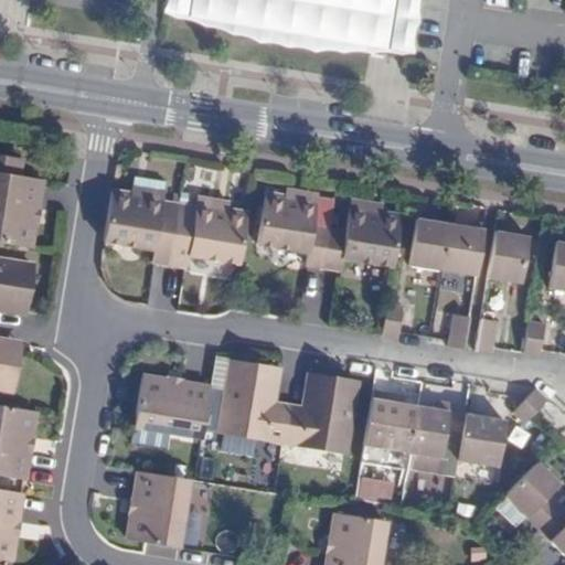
[(236,0),(259,4),(254,38),(385,60),(394,0),(236,0)]
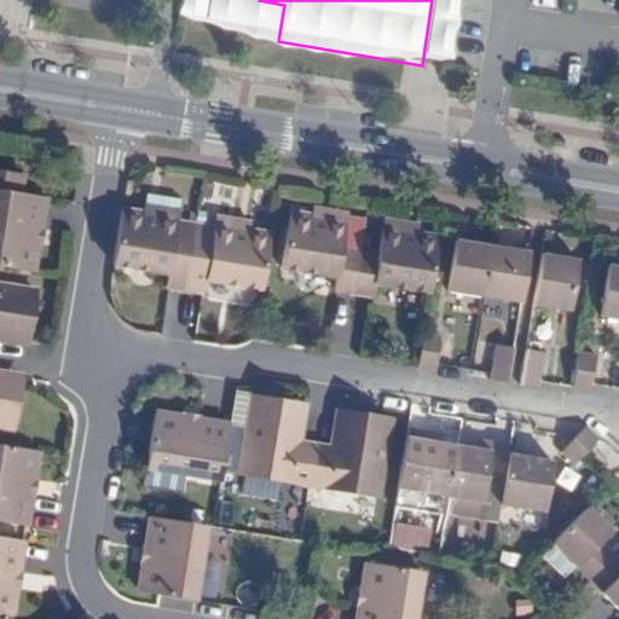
[(0,266),(33,272),(36,243),(35,243),(38,229),(39,229),(44,197),(21,194),(23,175),(0,171),(0,266)]
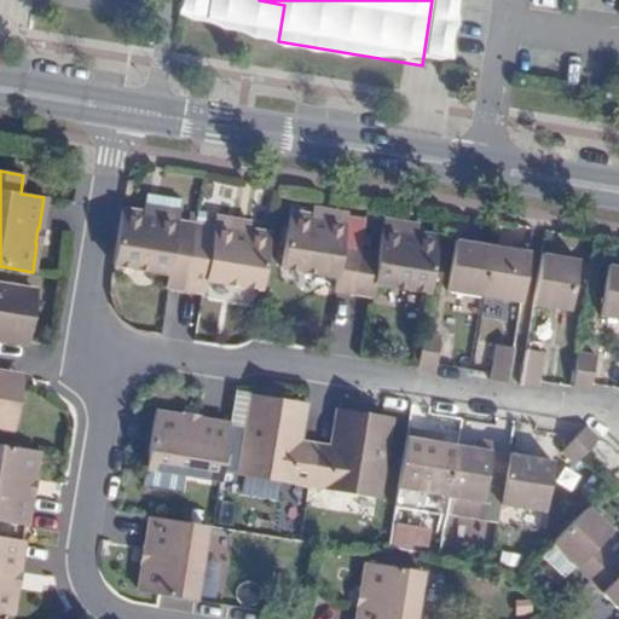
[(201,293),(210,229),(192,225),(196,203),(162,198),(158,217),(137,213),(128,266),(183,276),(181,289),(201,293)]
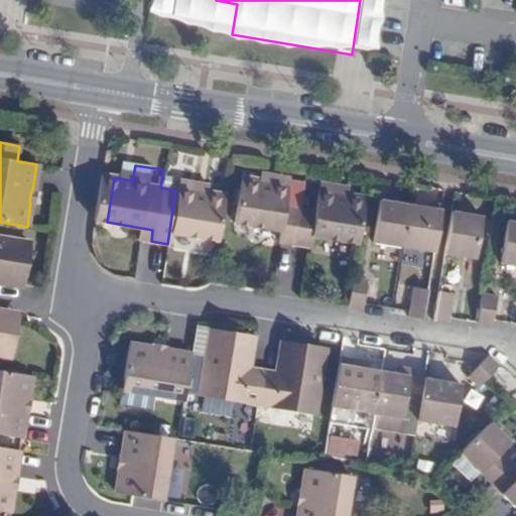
[(289,185),(242,177),(238,199),(234,222),(280,230),(278,241),(294,244),(300,211),(285,209),(289,185)]
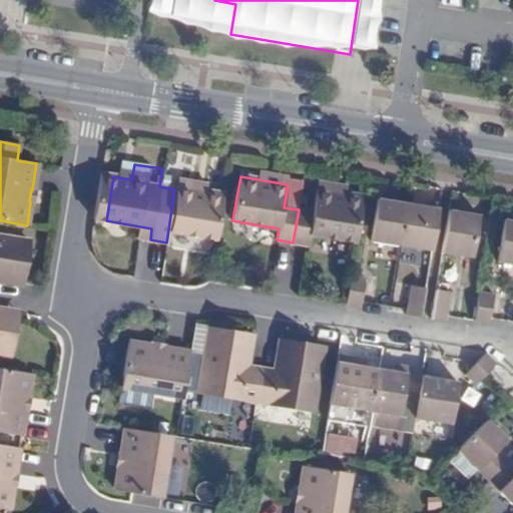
[(189,191),(174,189),(166,242),(181,244),(183,233),(229,241),(232,220),(236,197),(189,189),(189,191)]
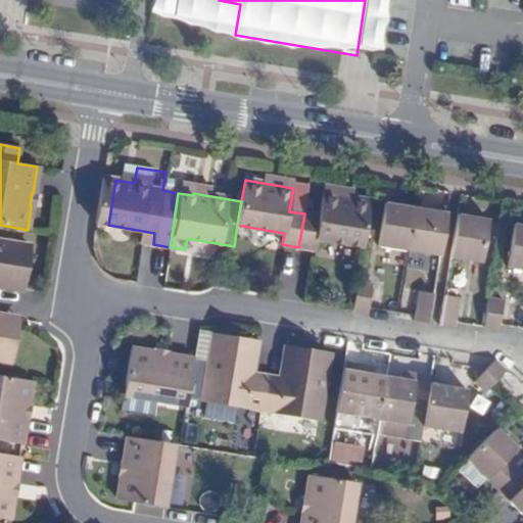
[(319,216),(304,214),(298,247),(315,249),(317,238),(364,246),(371,201),(323,193),(319,216)]
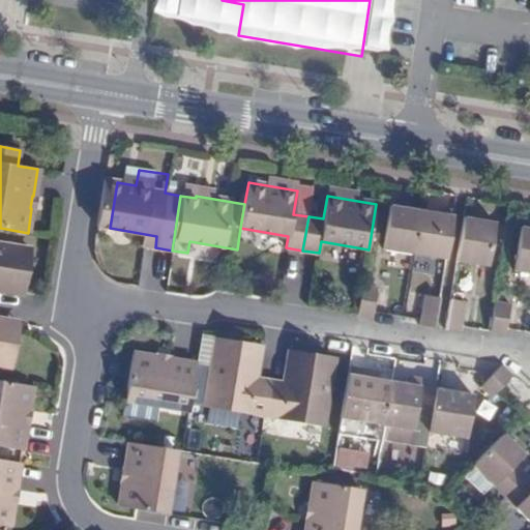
[(415,255),(421,210),(390,205),(383,249),(415,255)]
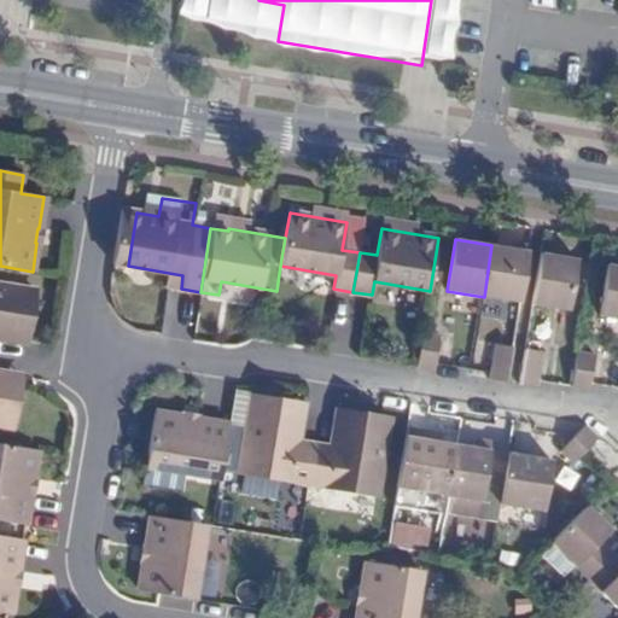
[(529,251),(491,245),(484,297),(520,302),(529,251)]
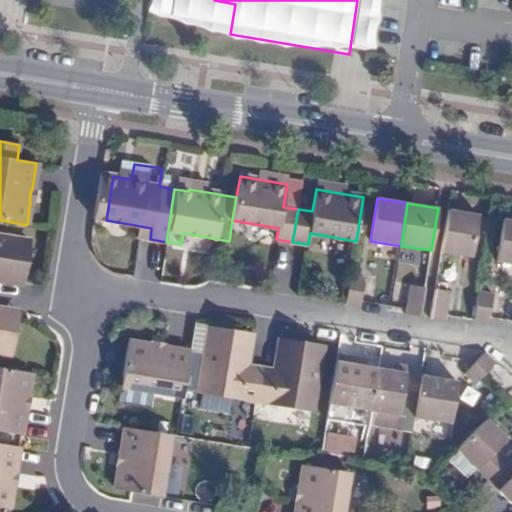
[(479,215),(448,210),(441,252),(471,257),(479,215)]
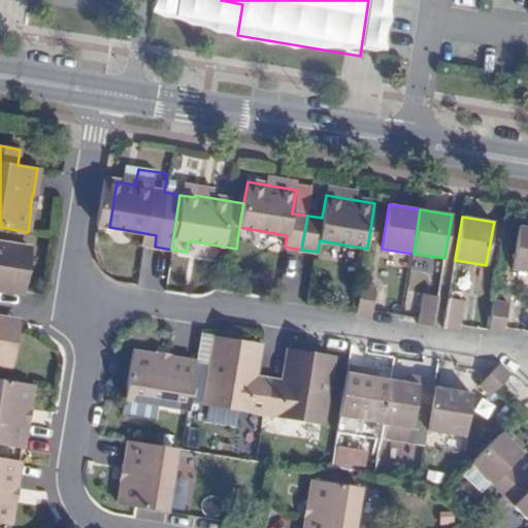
[(512,269),(527,271),(527,227),(519,226),(512,269)]
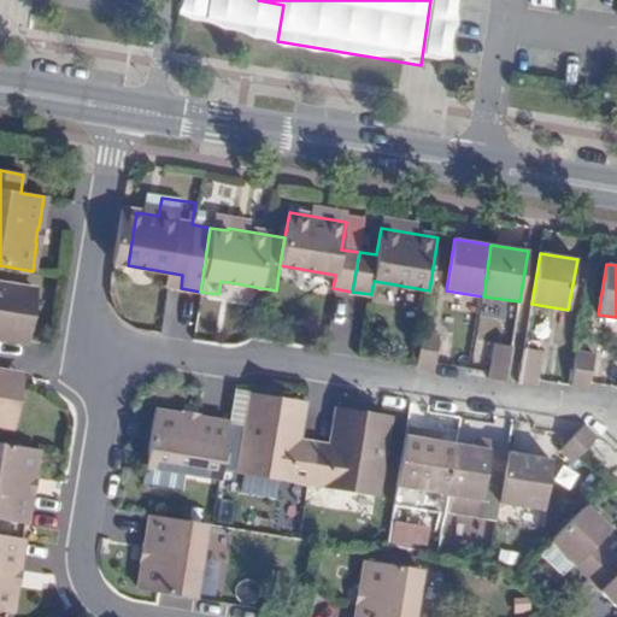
[(0,338),(1,338),(3,330),(28,334),(35,289),(0,283),(0,338)]
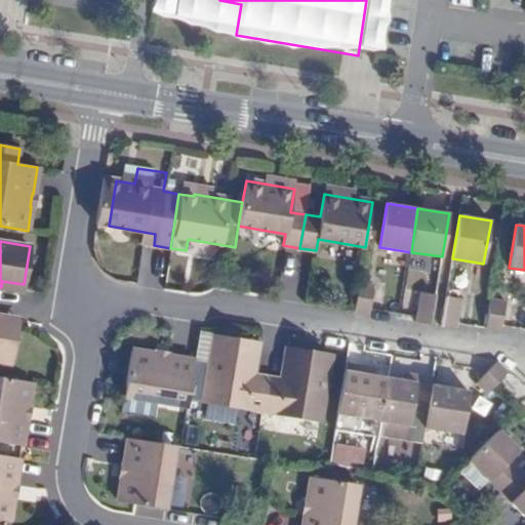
[(374,285),(359,282),(355,310),(354,312),(369,315),(370,310),(374,285)]
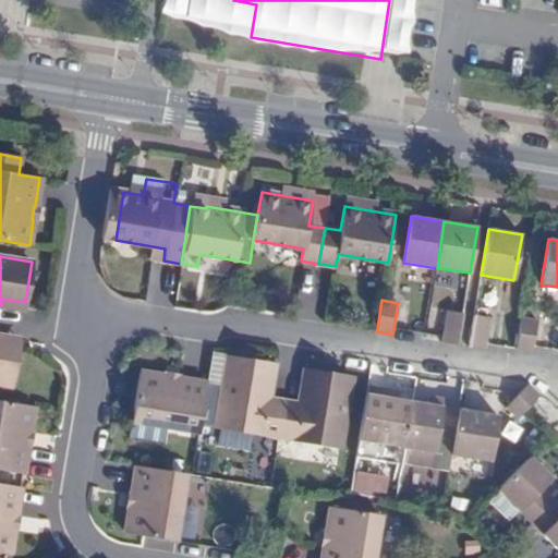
[(443,338),(441,342),(458,346),(463,314),(447,312),(443,338)]
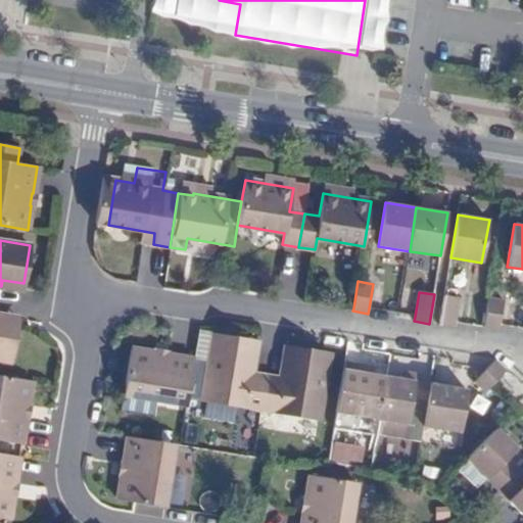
[(460,298),(444,295),(439,326),(455,328),(456,323),(460,298)]
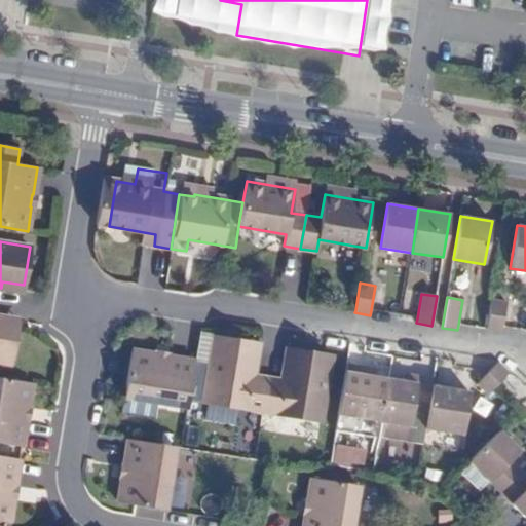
[(491,299),(487,329),(502,332),(502,327),(506,302),(491,299)]
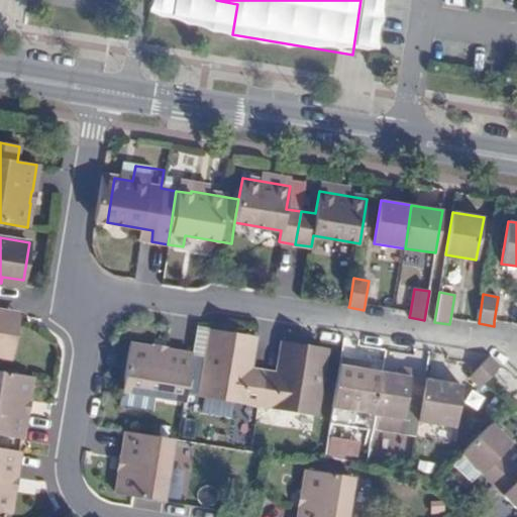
[(0,355),(10,357),(16,320),(0,317),(0,355)]
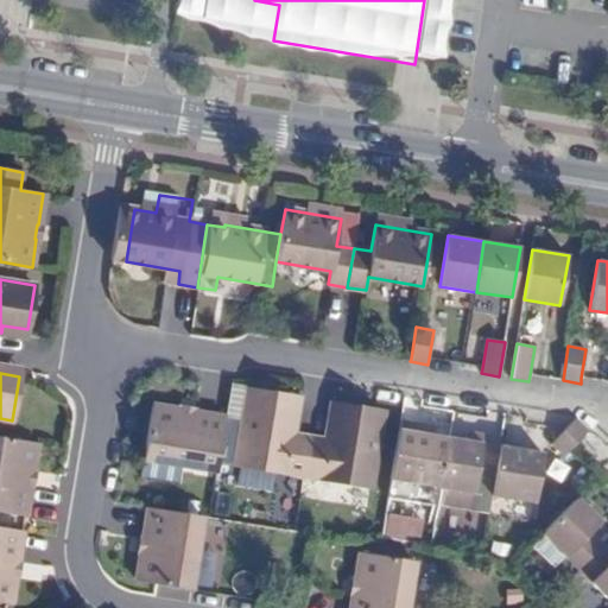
[(240,422),(245,391),(230,388),(227,419),(240,422)]
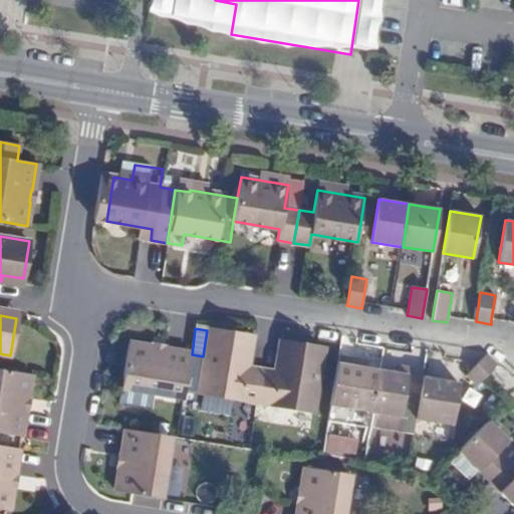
[(257,403),(262,369),(249,367),(250,357),(244,356),(247,335),(210,329),(199,393),(257,403)]
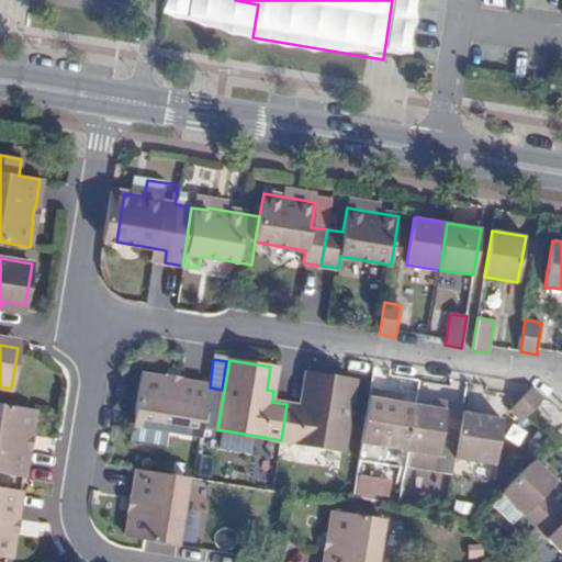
[(301,406),(287,404),(281,440),(344,450),(355,381),(314,373),(311,396),(303,395),(301,406)]
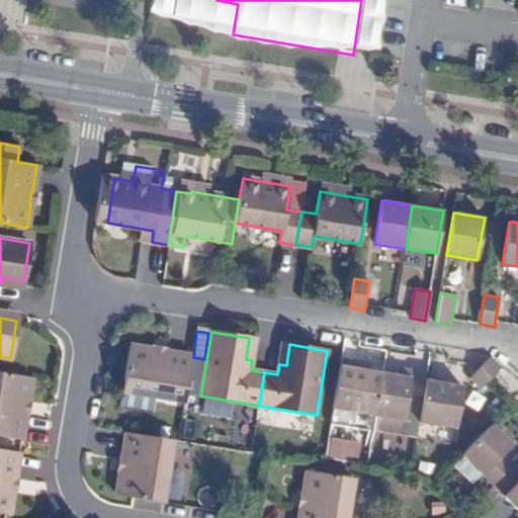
[(184,401),(192,356),(165,351),(165,353),(154,351),(154,349),(130,345),(119,406),(151,412),(154,396),(184,401)]
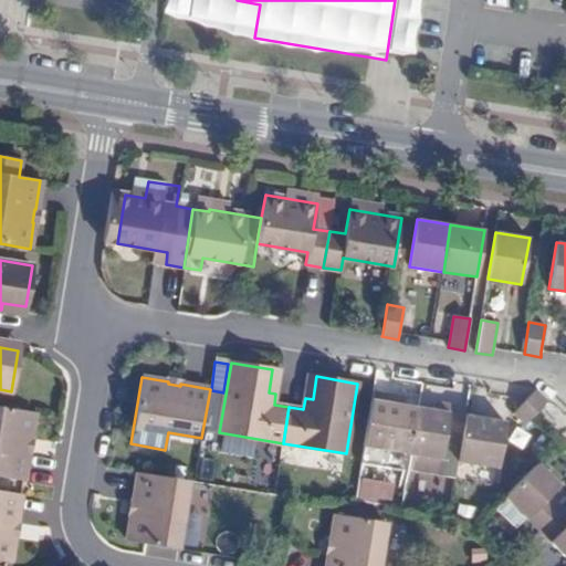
[(180,386),(180,384),(181,379),(169,377),(168,381),(168,384),(180,386)]
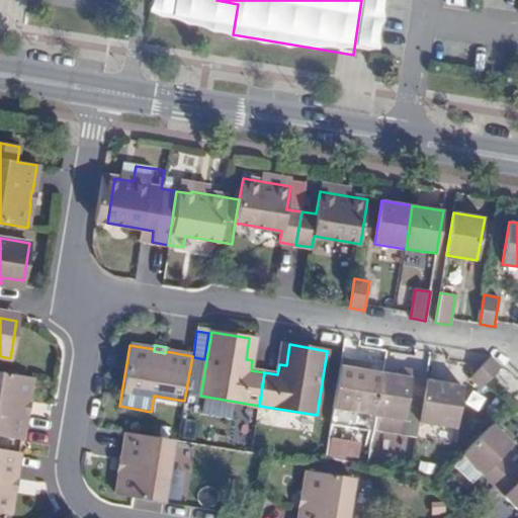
[(357,356),(342,354),(331,424),(373,431),(383,370),(355,365),(357,356)]
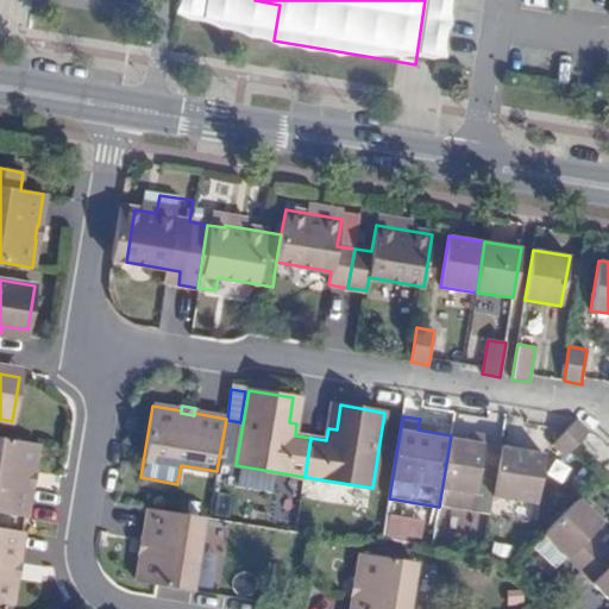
[(577,420),(566,429),(552,445),(565,457),(576,446),(590,432),(577,420)]
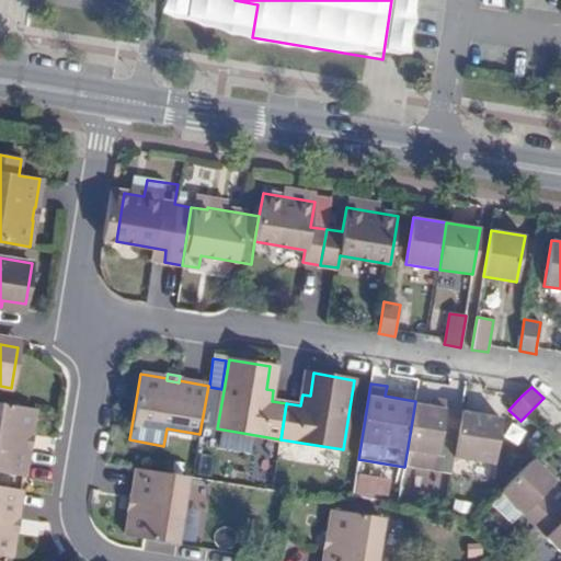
[(445,405),(415,401),(404,467),(450,474),(462,402),(464,399),(447,396),(445,405)]
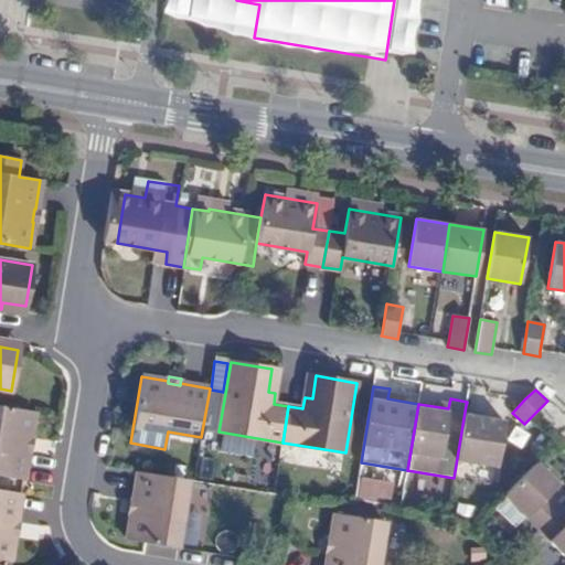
[(30,441),(34,412),(0,405),(0,476),(23,480),(28,454),(25,454),(28,440),(30,441)]
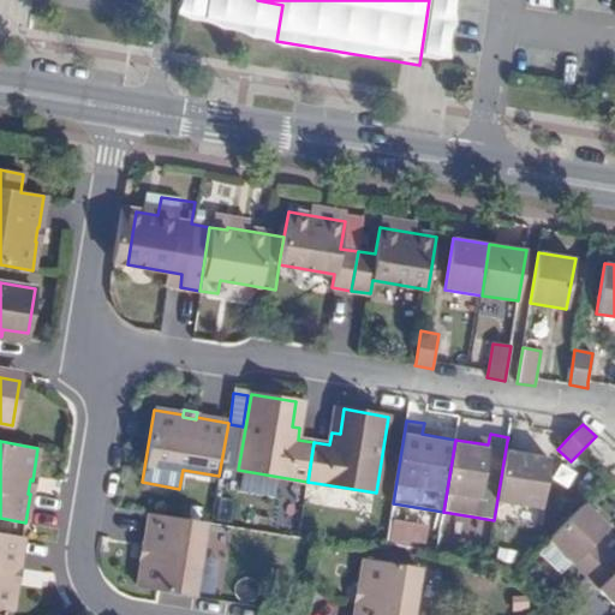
[(507,441),(494,520),(538,527),(551,448),(507,441)]
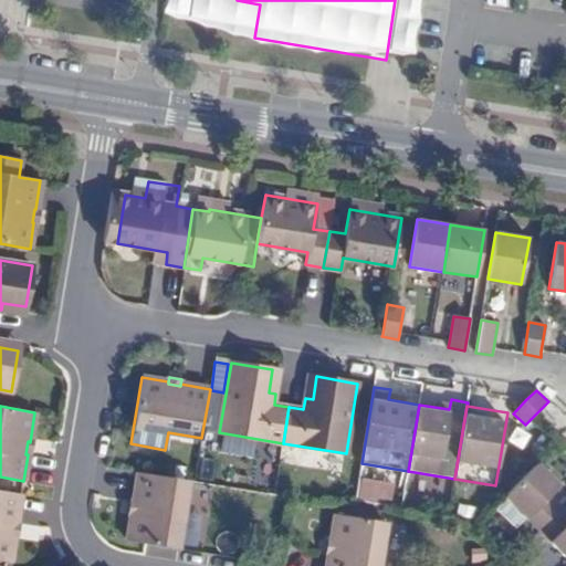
[(565,478),(565,475),(545,456),(512,489),(546,522),(565,501),(565,496),(556,488),(565,478)]
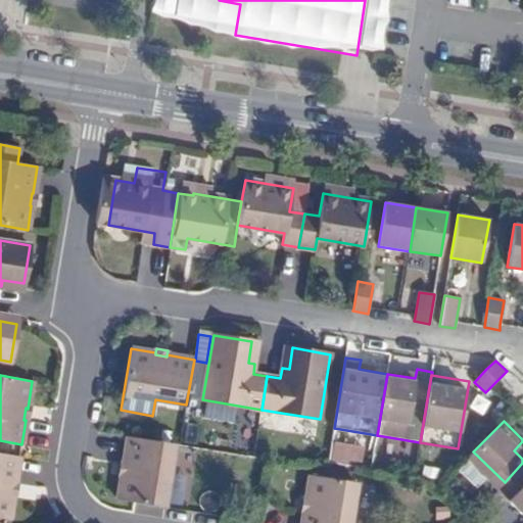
[(175,444),(130,437),(125,464),(127,465),(125,476),(123,476),(120,500),(134,503),(164,508),(175,444)]
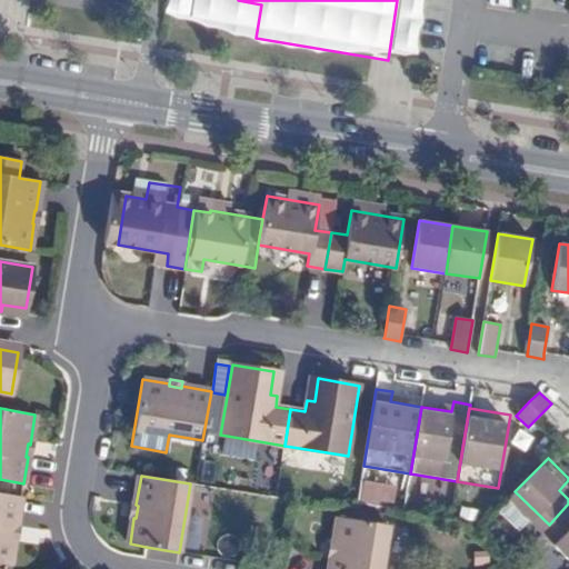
[(16,527),(21,497),(0,492),(0,563),(10,566),(15,539),(12,539),(15,526),(16,527)]
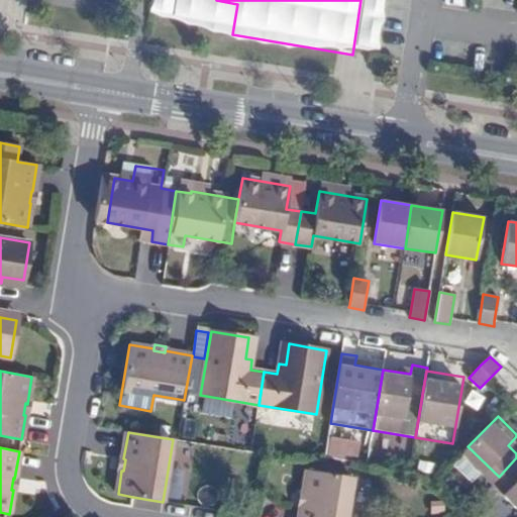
[(516,457),(499,477),(516,495),(516,457)]
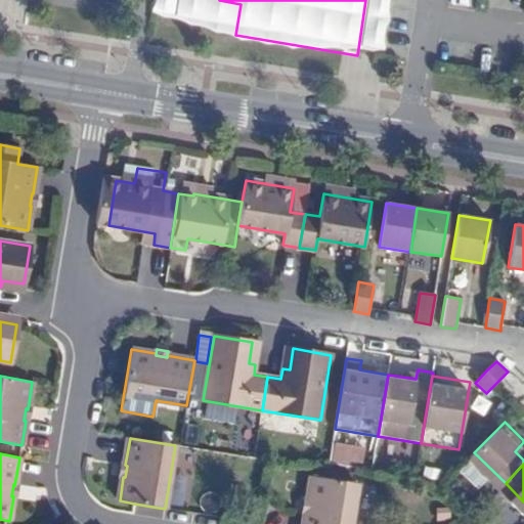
[(307,512),(305,512),(303,523),(350,523),(357,483),(311,476),(307,499),(309,500),(307,512)]
